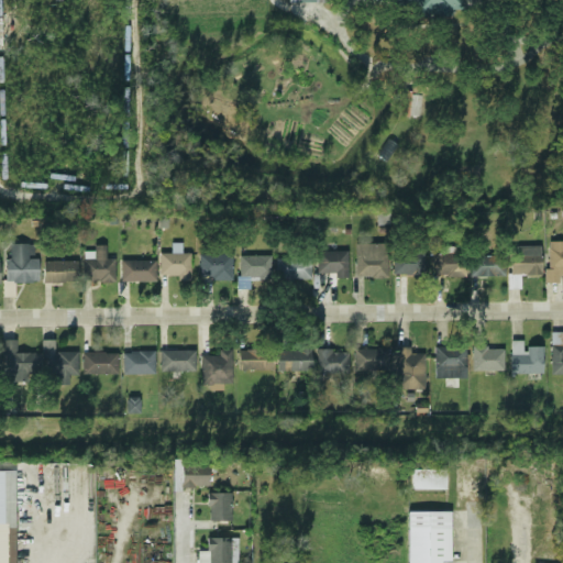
[(388,0),(466,0),(467,8),(453,8),(454,14),(440,15),(440,13),(429,13),(429,17),(421,17),(421,10),(416,10),(416,3),(389,4),(388,0)]
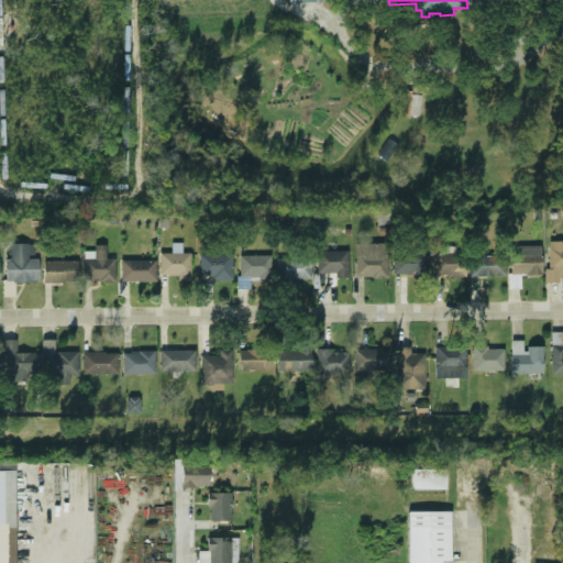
[(562,275),(562,241),(548,241),(547,283),(559,283),(560,275),(562,275)]
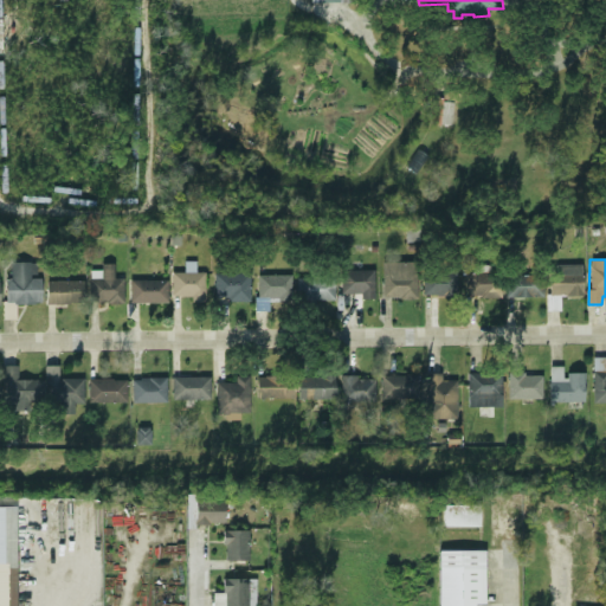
[(172,272),(172,296),(191,296),(191,302),(205,302),(205,272),(197,272),(197,260),(185,260),(185,272),(172,272)]
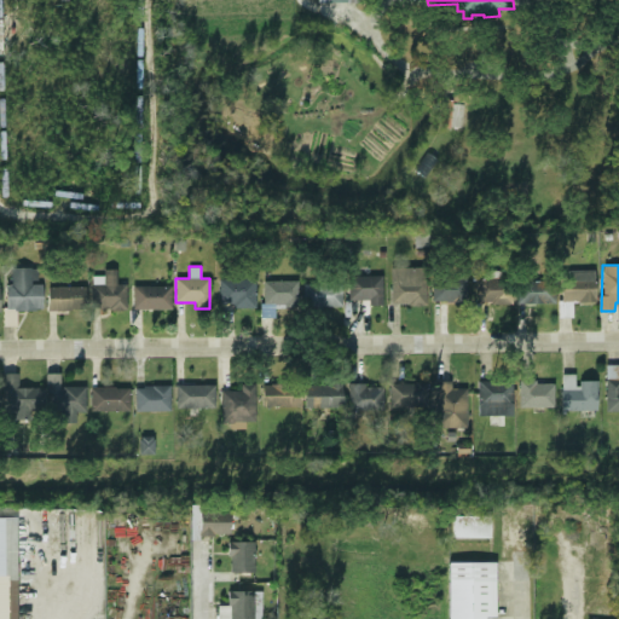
[(42,282),(38,282),(38,268),(12,267),(11,285),(6,285),(6,308),(42,310),(42,282)]
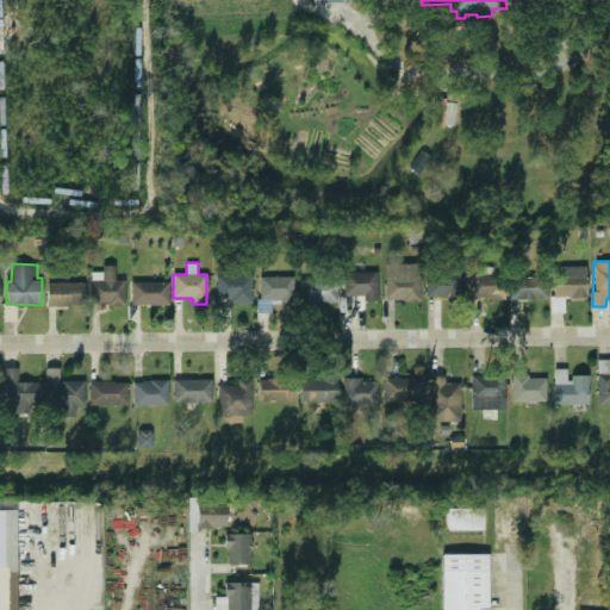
[(419,263),(385,265),(386,302),(421,300),(419,263)]
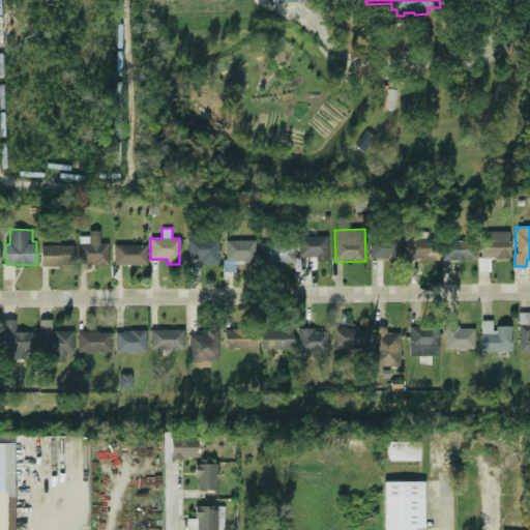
[(109,264),(109,243),(100,243),(100,231),(89,231),(89,236),(79,236),(80,265),(109,264)]
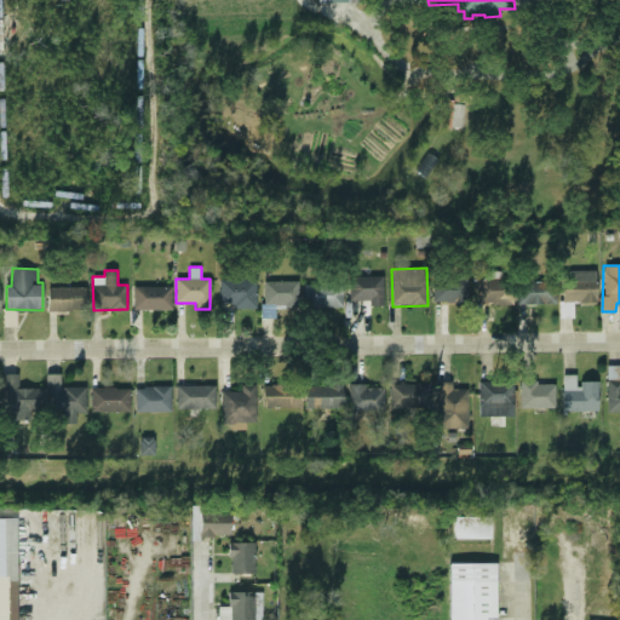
[(562,303),(597,302),(596,270),(561,271),(562,303)]
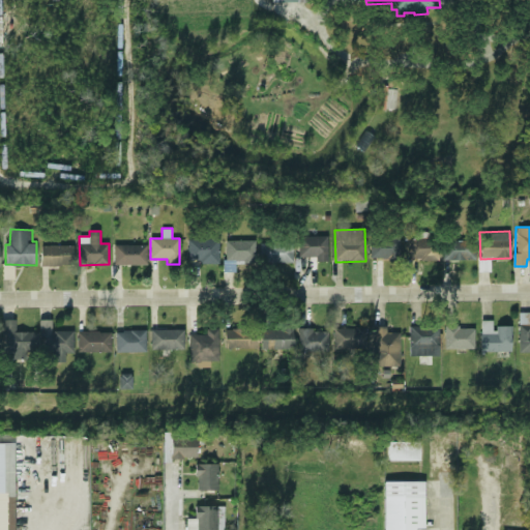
[(327,236),(298,237),(298,258),(316,257),(316,262),(328,262),(327,236)]
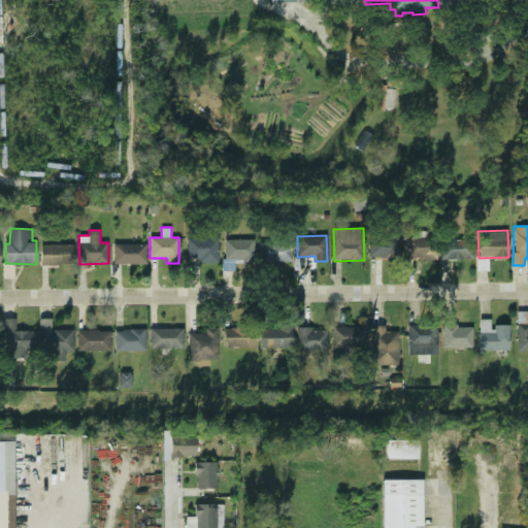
[(218,263),(219,238),(187,237),(187,259),(198,259),(198,263),(218,263)]
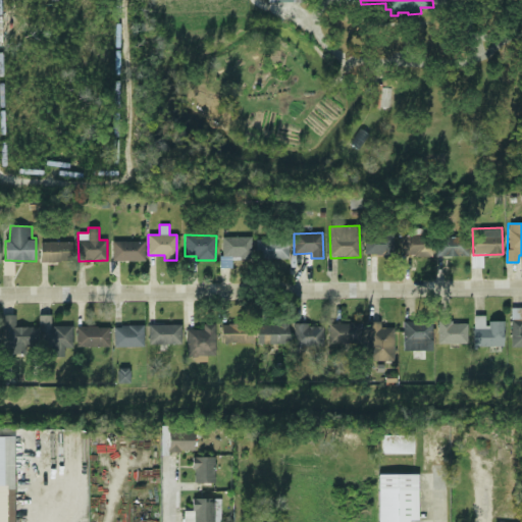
[(394,255),(395,235),(365,235),(365,254),(394,255)]
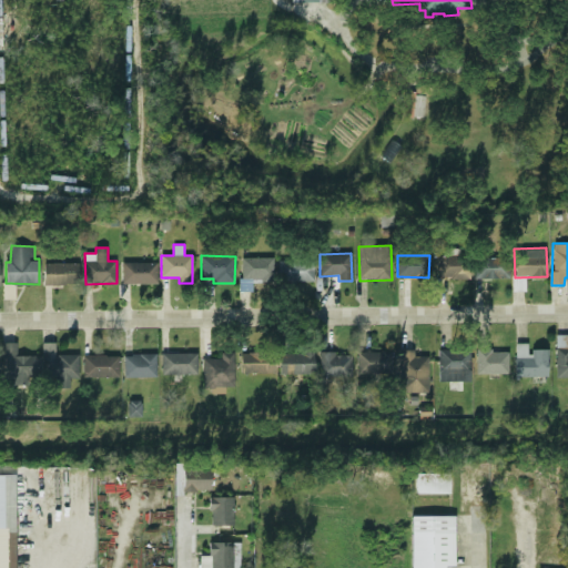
[(469,280),(470,256),(439,255),(439,279),(469,280)]
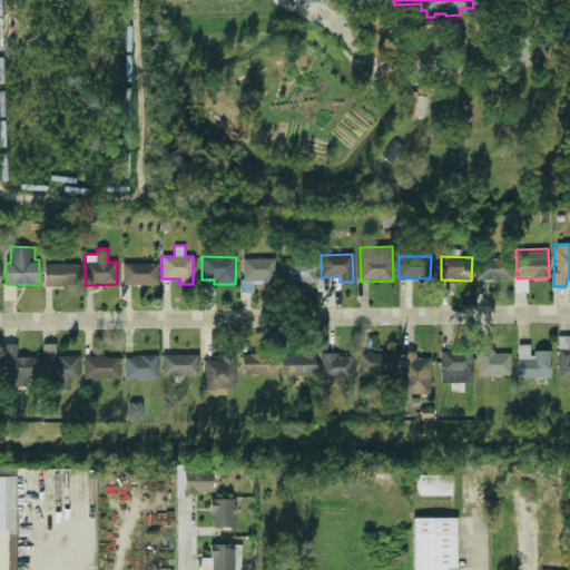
[(477,279),(511,278),(511,257),(477,258),(477,279)]
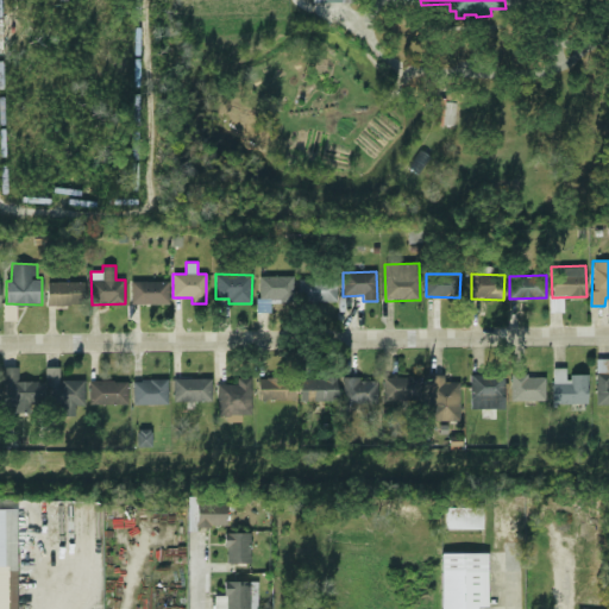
[(294,276),(259,276),(259,300),(293,300),(294,276)]
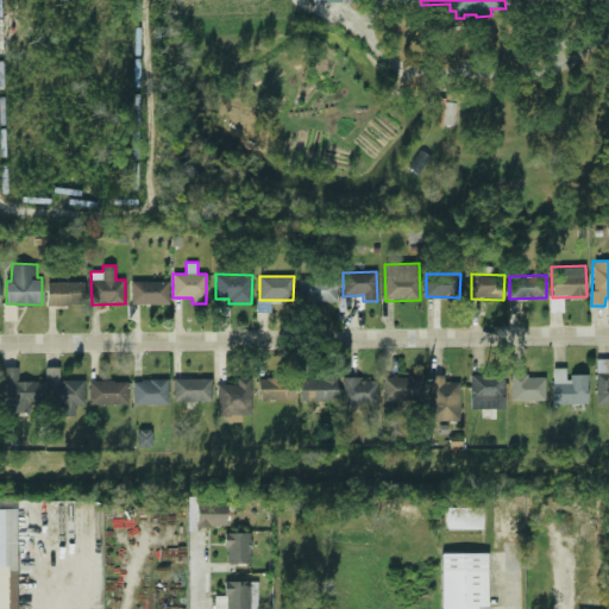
[(337,280),(300,278),(299,301),(337,302),(337,280)]
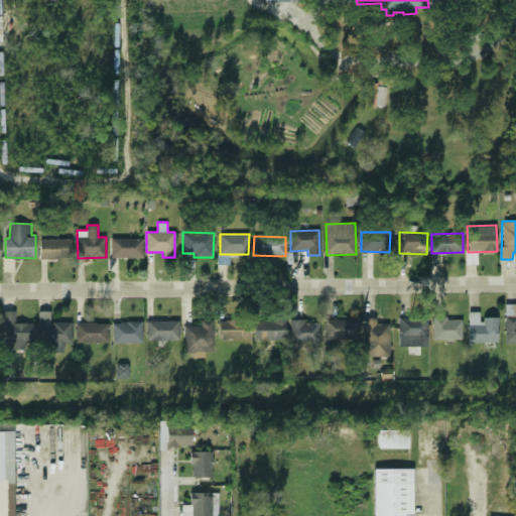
[(143,238),(111,238),(111,258),(143,257),(143,238)]
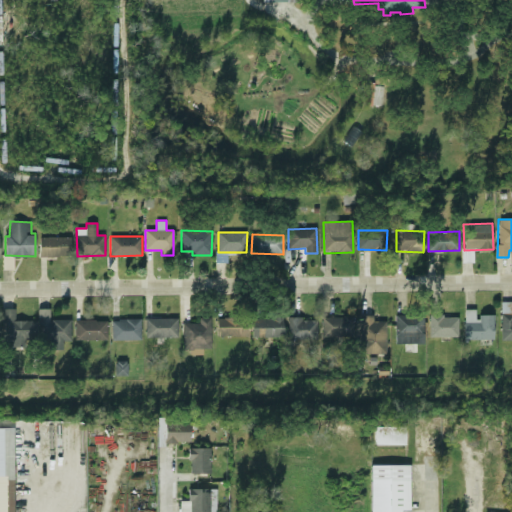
[(71,237),(40,237),(40,257),(71,256),(71,237)]
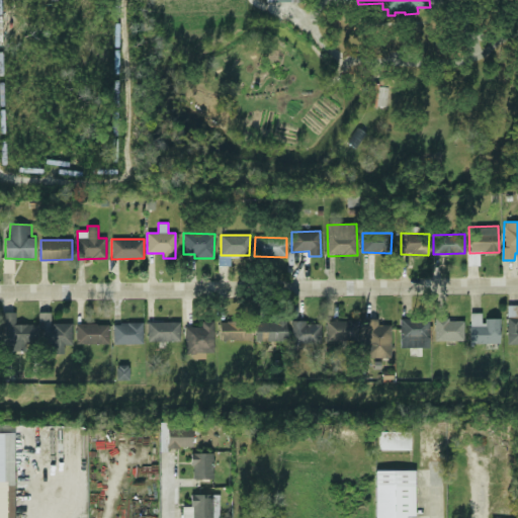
[(517,306),(507,306),(507,345),(517,344),(517,306)]
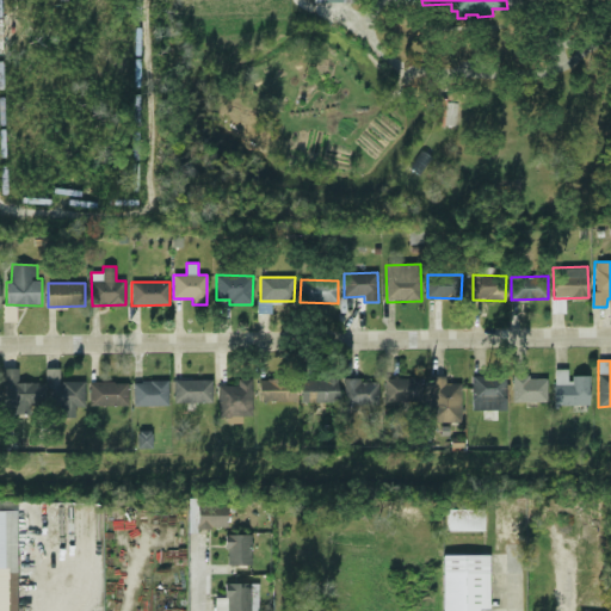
[(44,383),(18,383),(18,368),(6,368),(5,414),(31,414),(31,405),(43,405),(44,383)]
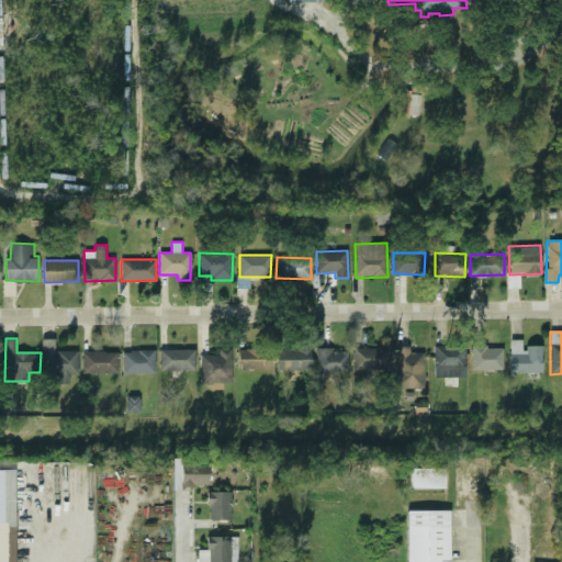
[(78,351),(55,350),(55,339),(44,338),(43,375),(57,375),(57,384),(69,384),(69,373),(78,374),(78,351)]
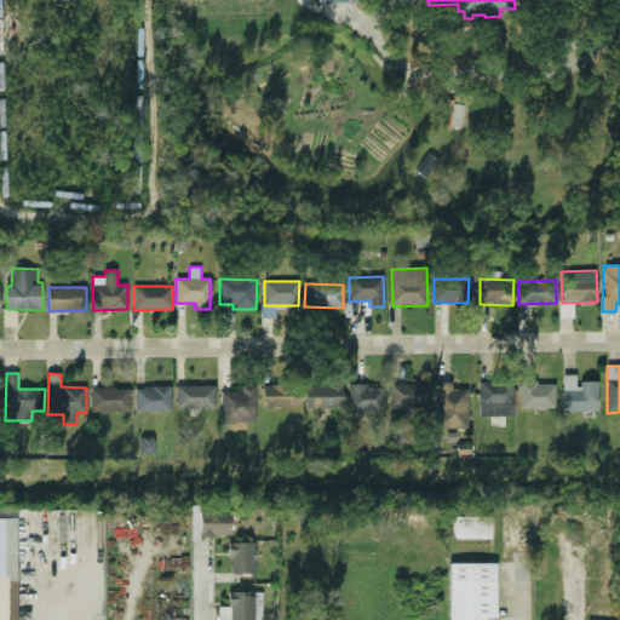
[(597,380),(578,382),(578,374),(562,375),(563,411),(597,411),(597,380)]
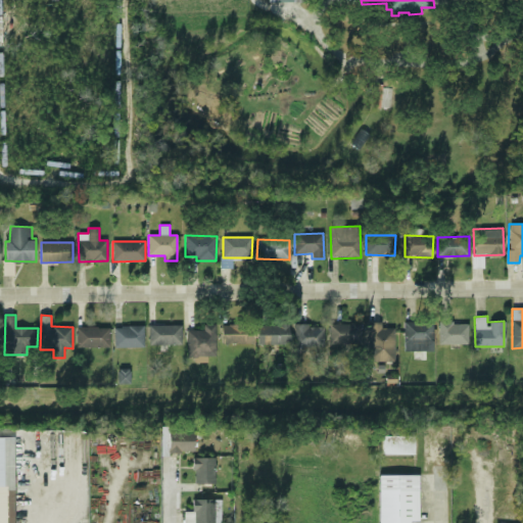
[(395,361),(394,328),(381,328),(381,322),(367,323),(368,362),(395,361)]
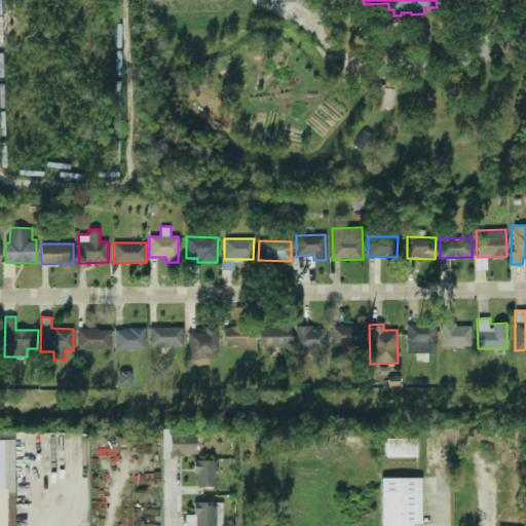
[(436,352),(435,324),(406,325),(407,353),(436,352)]
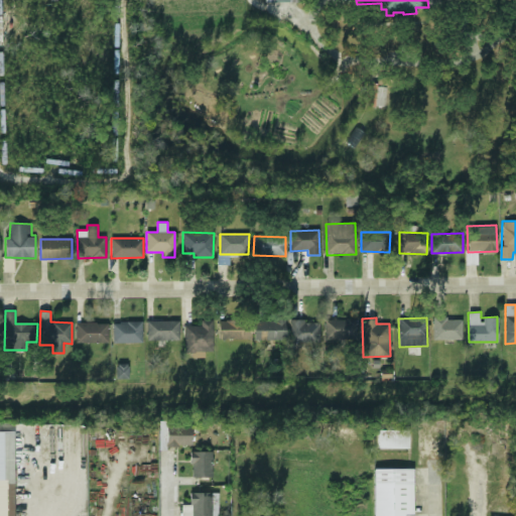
[(462,317),(432,318),(433,340),(462,339),(462,317)]
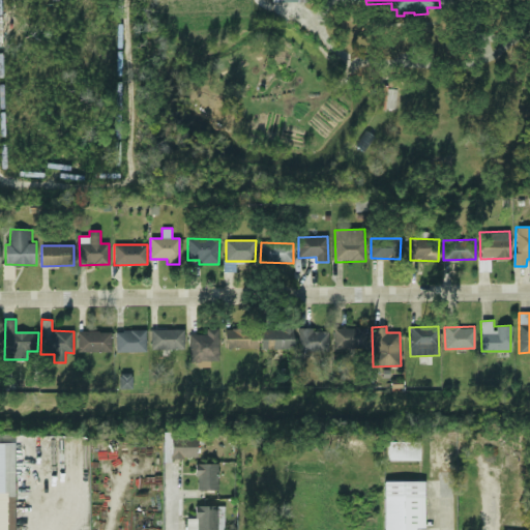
[(189,334),(190,364),(209,364),(209,360),(218,360),(218,328),(206,328),(206,334),(189,334)]
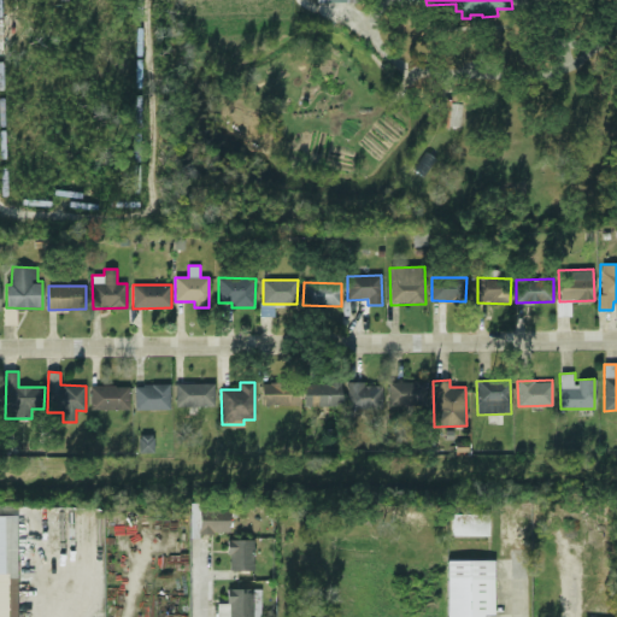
[(263,382),(262,405),(298,406),(298,383),(263,382)]
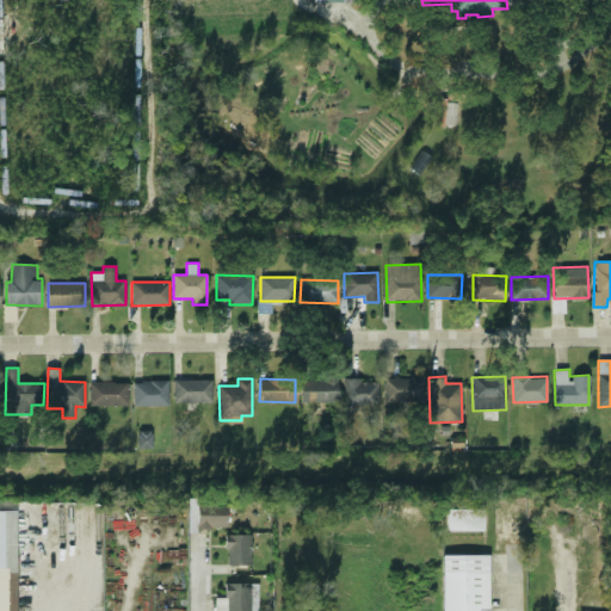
[(338,378),(301,380),(301,403),(338,402),(338,378)]
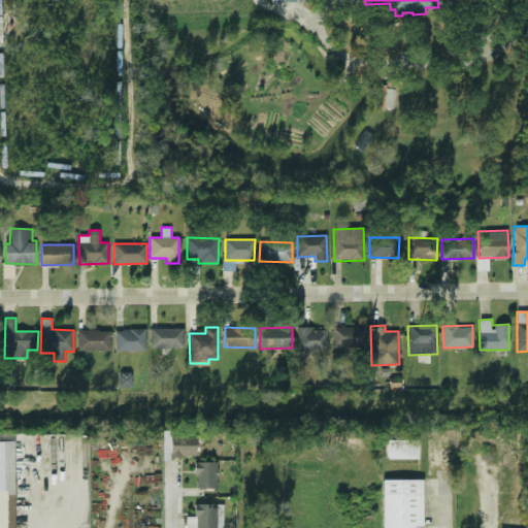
[(332,327),(333,348),(365,348),(365,327),(332,327)]
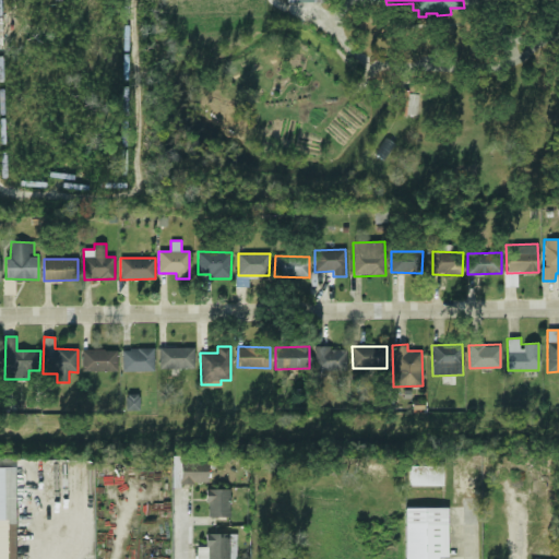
[(159,368),(194,368),(194,347),(159,347),(159,368)]
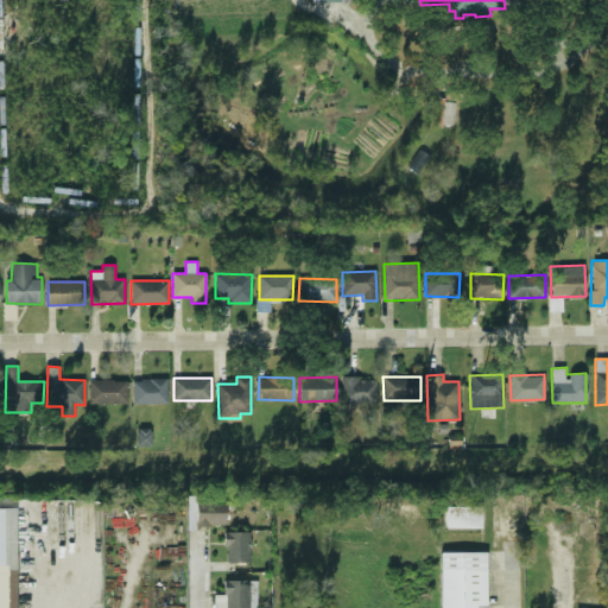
[(377,379),(343,378),(342,403),(377,403),(377,379)]
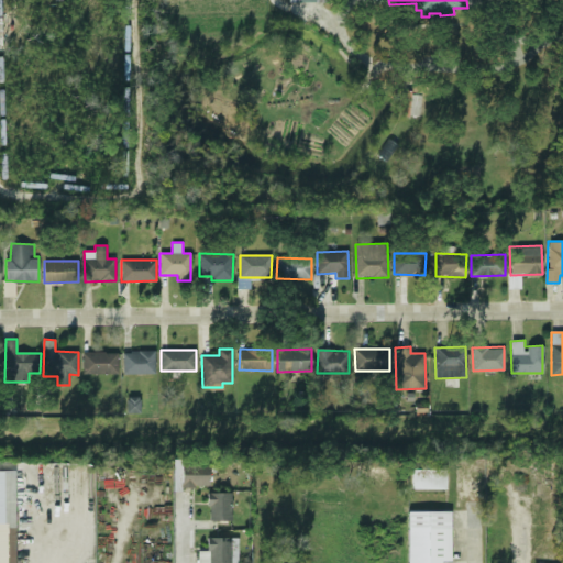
[(155,373),(155,351),(123,351),(123,374),(155,373)]
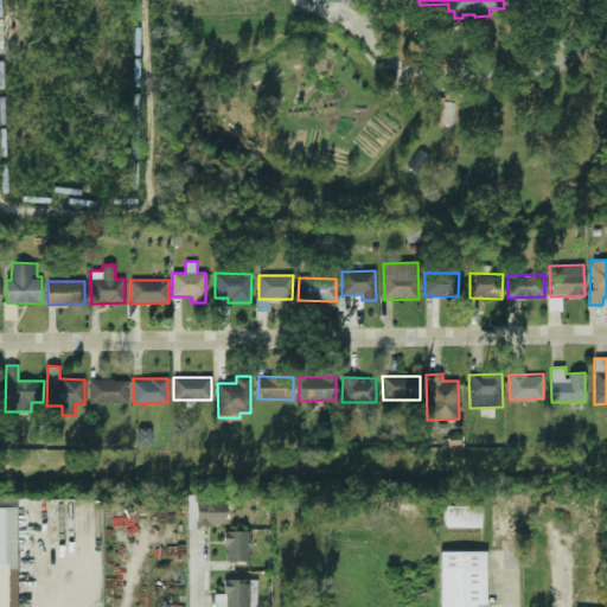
[(127,379),(89,379),(89,403),(127,403),(127,379)]
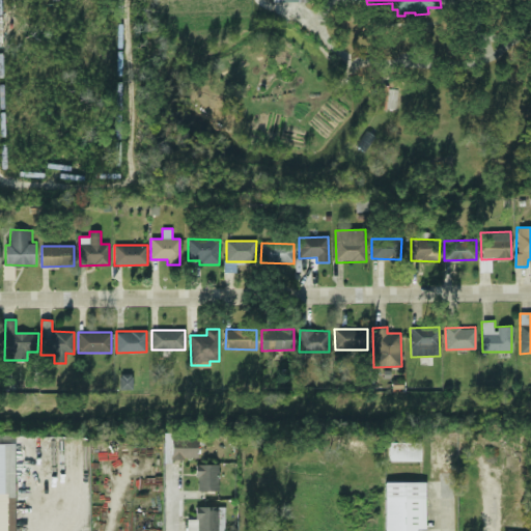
[(133,390),(133,374),(119,374),(119,390),(133,390)]
